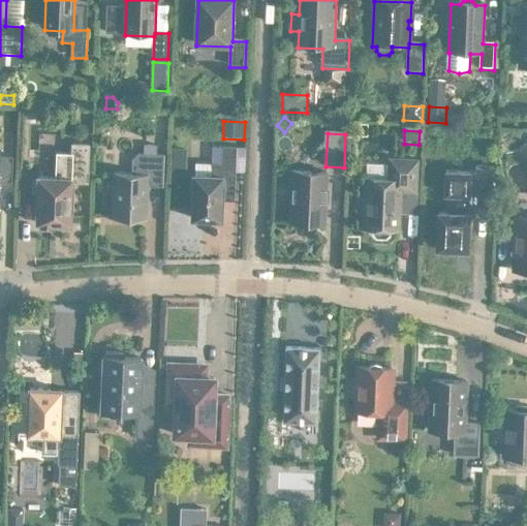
[(71,226),(73,184),(89,184),(91,146),(73,146),(73,155),(58,154),(57,179),(39,179),(39,182),(35,182),(35,194),(39,194),(38,224),(41,224),(41,226),(43,226),(43,224),(52,225),(52,226),(54,227),(54,225),(71,226)]
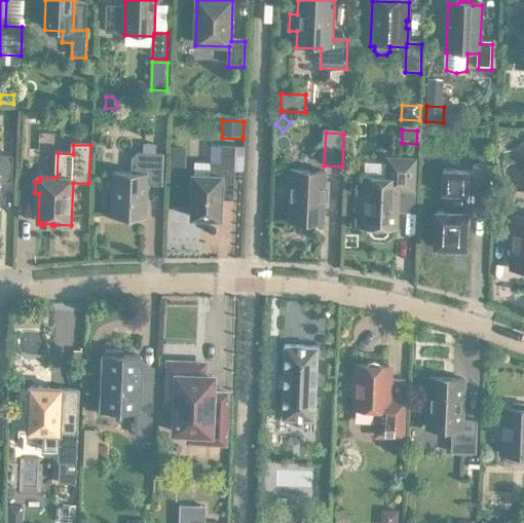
[(223,180),(235,180),(236,149),(222,149),(222,165),(213,165),(212,178),(194,177),(192,220),(221,221),(223,180)]
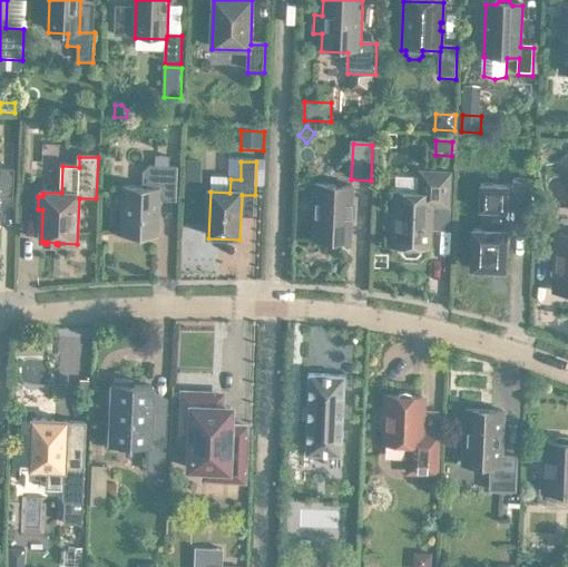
[(121,238),(159,240),(162,201),(164,197),(177,198),(178,169),(150,168),(144,174),(143,191),(124,189),(121,238)]
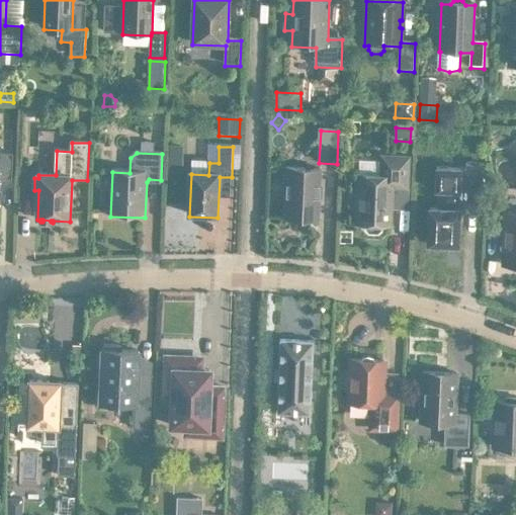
[(0,181),(12,182),(14,156),(0,155),(0,181)]
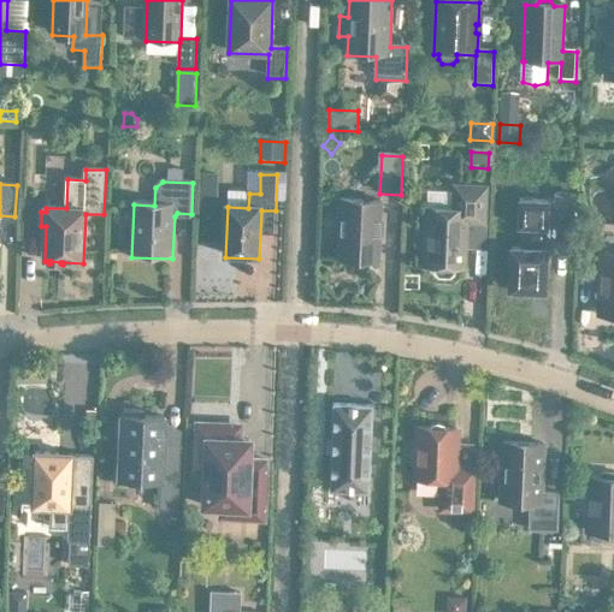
[(425,268),(467,271),(468,227),(486,227),(489,189),(465,188),(464,212),(427,211),(426,235),(420,235),(417,238),(417,248),(420,251),(425,251),(425,268)]
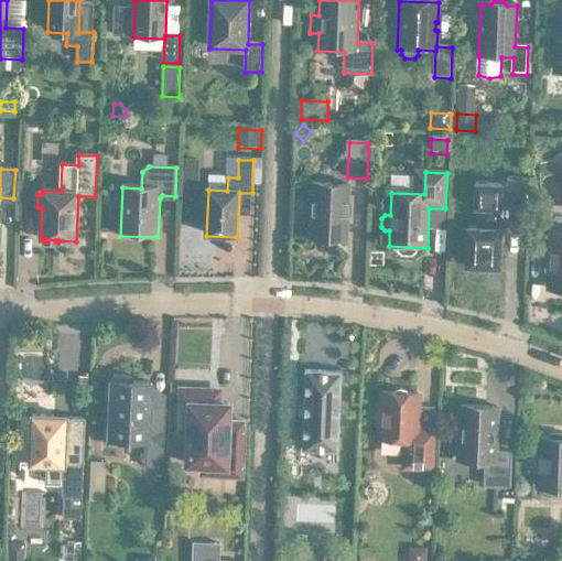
[(476,209),(481,209),(479,230),(469,229),(467,267),(498,268),(500,233),(509,233),(509,224),(525,225),(527,181),(510,180),(509,186),(477,185),(476,209)]
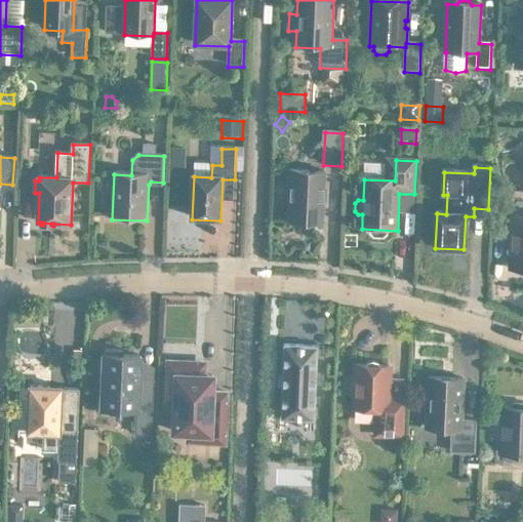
[(326,191),(324,191),(325,173),(290,172),(290,173),(292,173),(291,188),(290,188),(289,189),(291,189),(290,224),(323,225),(324,203),(325,203),(325,201),(324,201),(324,192),(326,192),(326,191)]
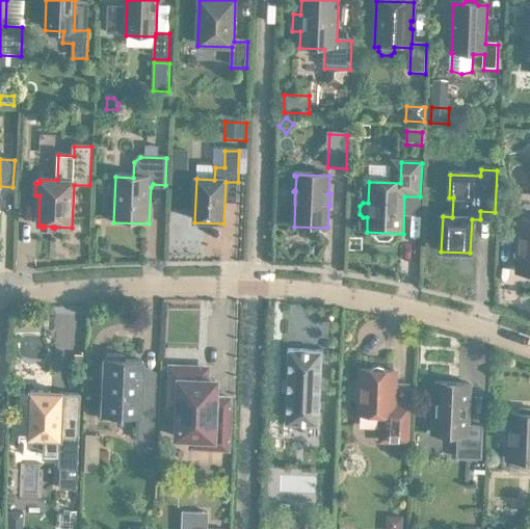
[(517,274),(529,274),(529,220),(519,220),(517,274)]
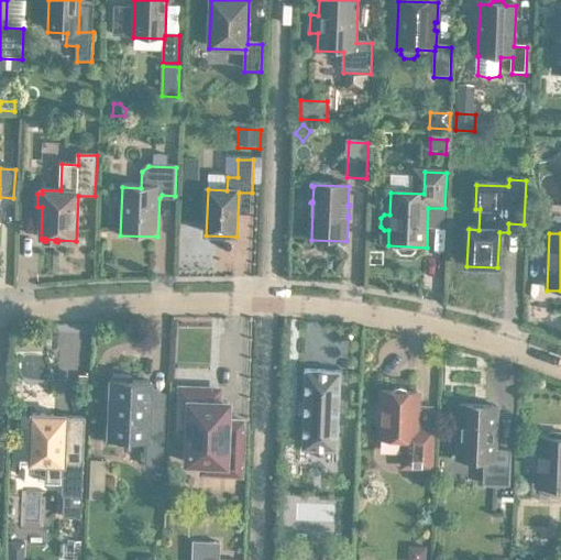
[(301,451),(338,452),(341,373),(306,372),(301,451)]
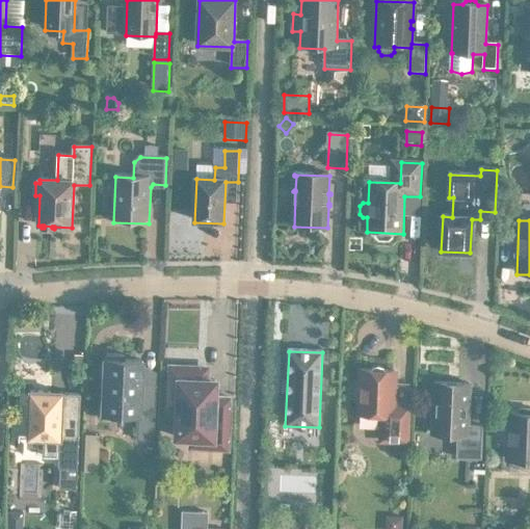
[(106,361),(104,415),(139,416),(138,442),(154,443),(157,387),(142,386),(143,363),(126,362),(126,356),(107,356),(107,361),(106,361)]
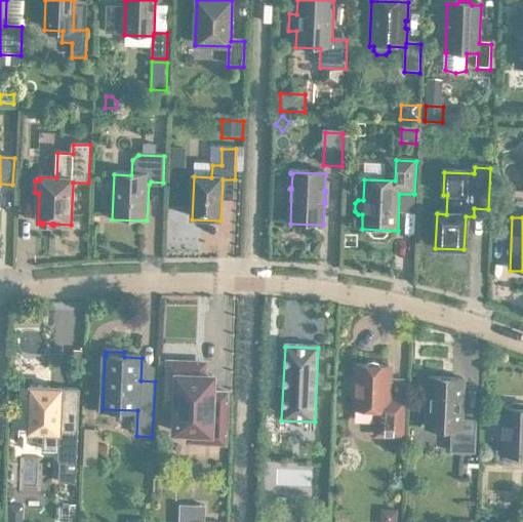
[(357,367),(356,383),(353,385),(352,396),(356,398),(355,410),(373,411),(377,415),(376,431),(387,432),(386,438),(402,438),(404,404),(389,404),(391,368),(379,368),(378,365),(373,363),(369,364),(367,367),(357,367)]
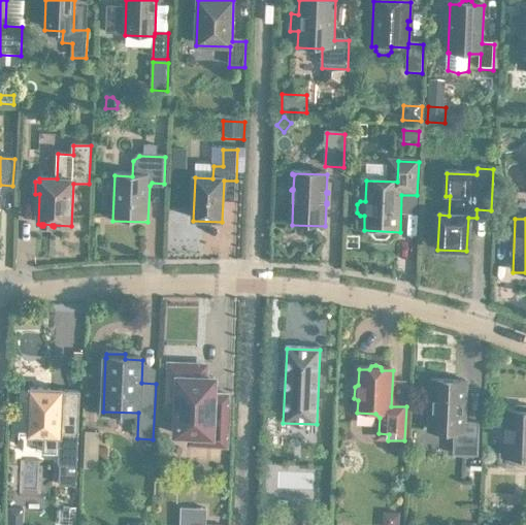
[(175,436),(227,438),(229,397),(215,397),(216,380),(206,380),(207,371),(195,370),(195,367),(183,366),(170,366),(169,383),(169,389),(168,405),(176,405),(176,408),(175,436)]
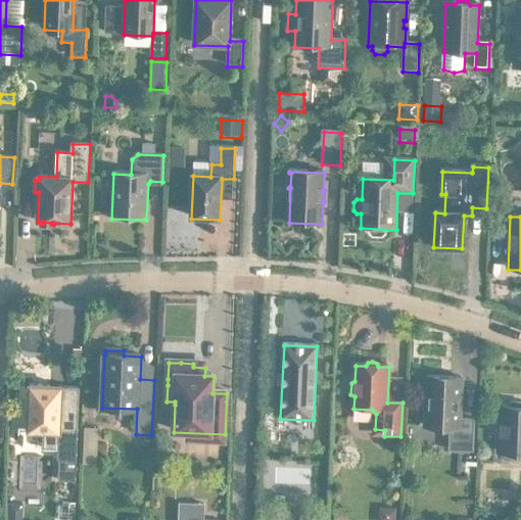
[(451,453),(474,454),(475,421),(461,420),(462,379),(427,378),(426,428),(451,429),(451,453)]
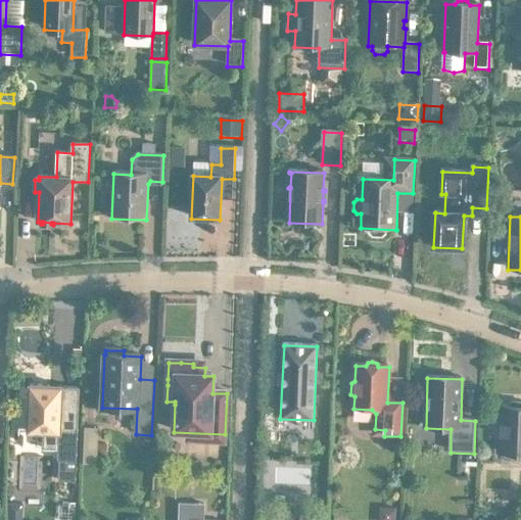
[(43,451),(59,452),(58,462),(77,463),(80,390),(61,389),(61,387),(31,386),(29,431),(44,432),(43,451)]
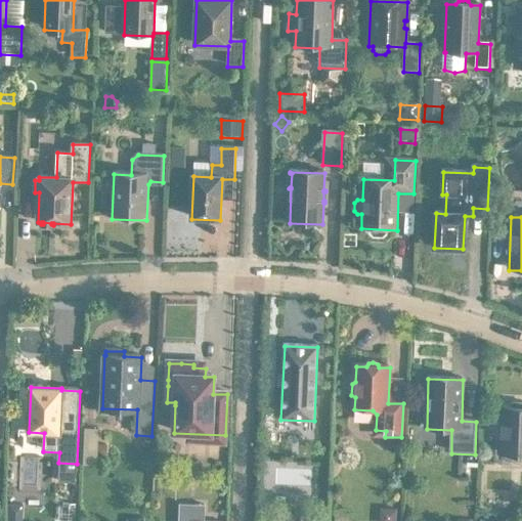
[(521,404),(513,404),(512,409),(503,408),(503,423),(498,423),(497,439),(502,439),(501,454),(521,456),(521,404)]
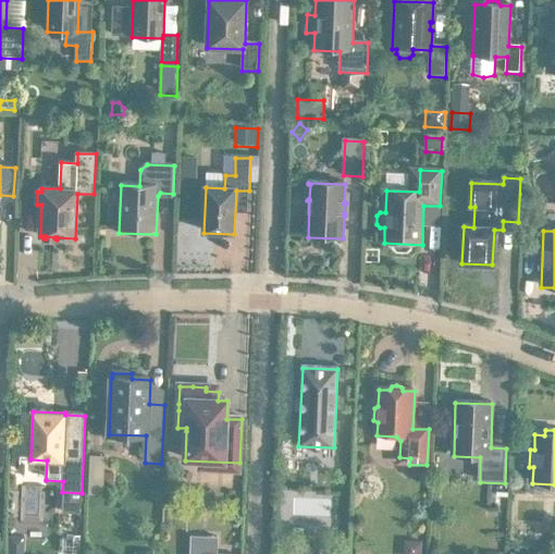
[(105,475),(105,490),(114,490),(115,475),(105,475)]
